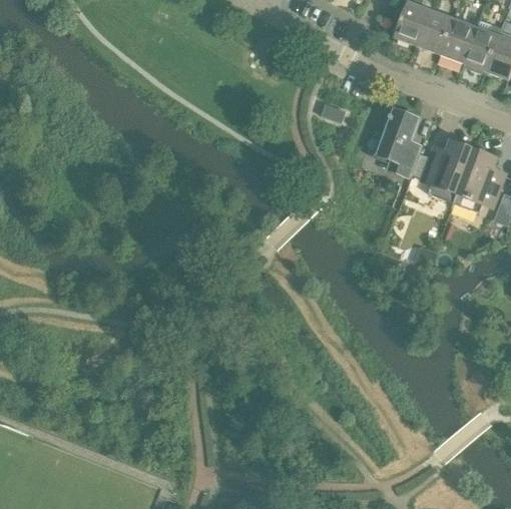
[(416,6),(418,0),(407,0),(406,2),(405,2),(392,37),(416,46),(430,11),(416,6)]
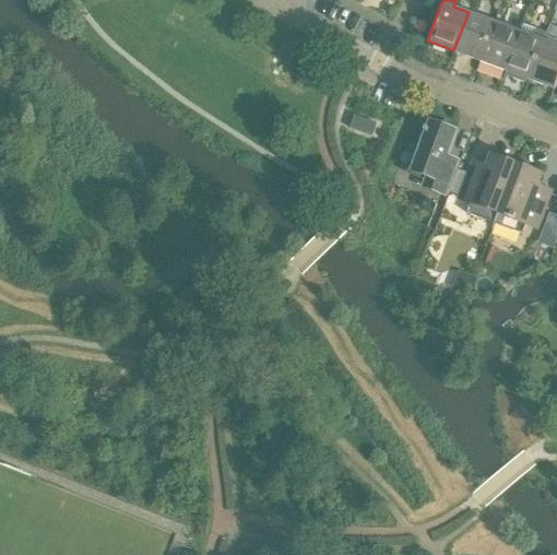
[(478,59),(493,21),(469,12),(453,50),(478,59)]
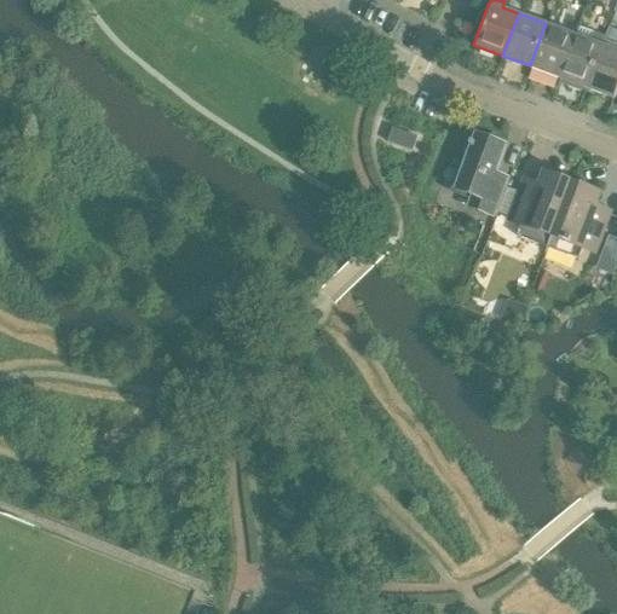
[(604,33),(604,35),(612,38),(616,24),(616,23),(609,21),(604,33)]
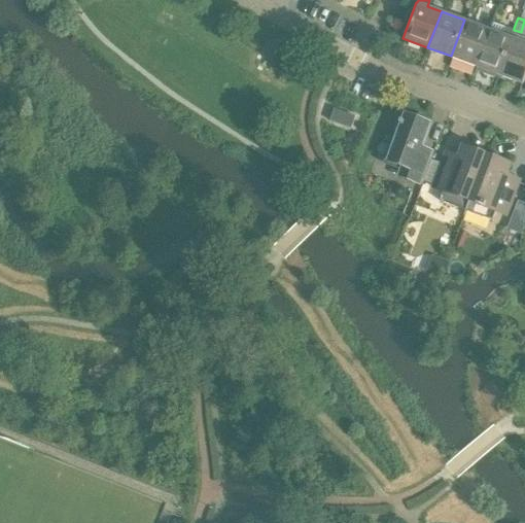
[(464,20),(451,56),(474,64),(487,28),(464,20)]
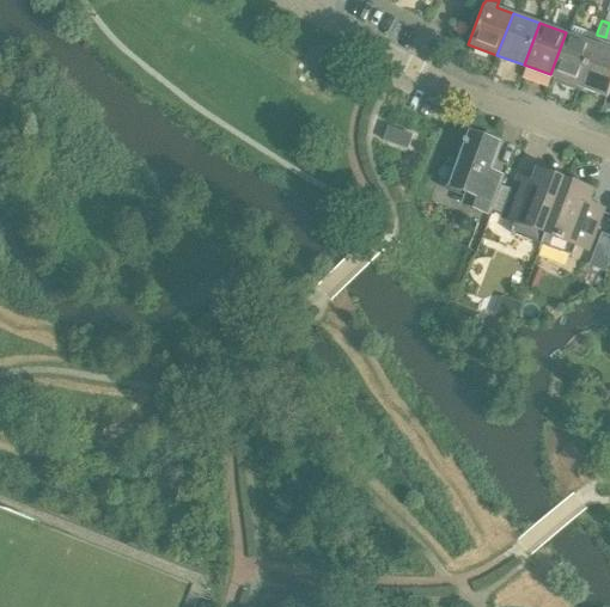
[(566,32),(550,74),(553,75),(562,79),(560,83),(573,87),(575,84),(578,85),(596,36),(597,35),(597,32),(571,23),(566,32)]
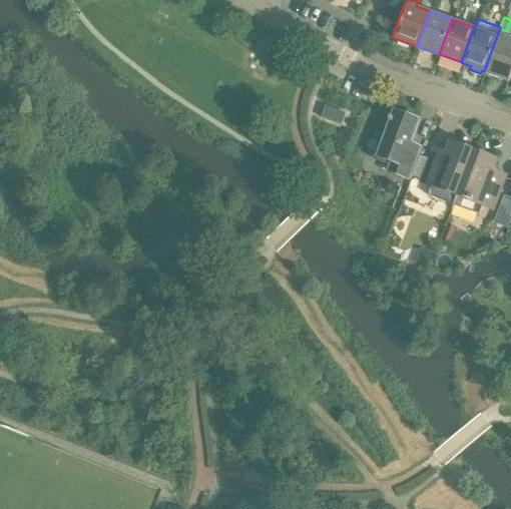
[(510,34),(499,30),(484,71),(507,79),(508,77),(510,68),(510,34)]
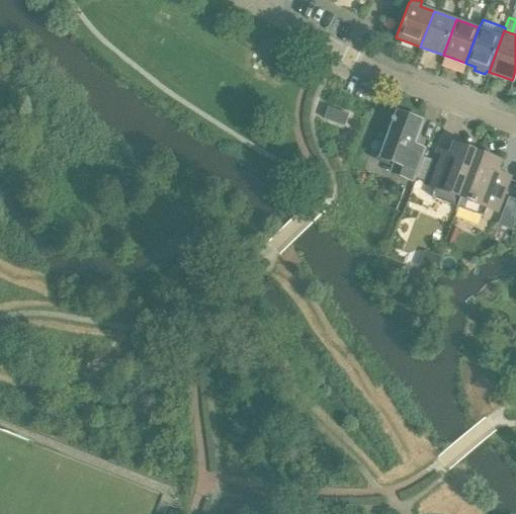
[(343,123),(347,112),(327,105),(323,116),(343,123)]
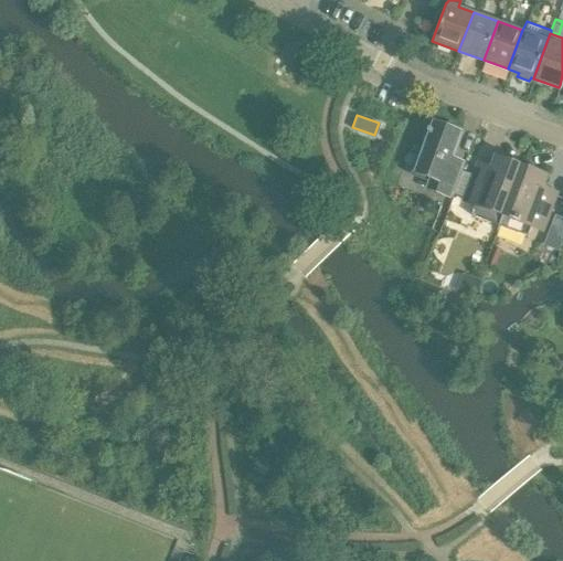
[(449,196),(460,168),(448,162),(459,131),(433,122),(414,171),(429,177),(426,187),(449,196)]
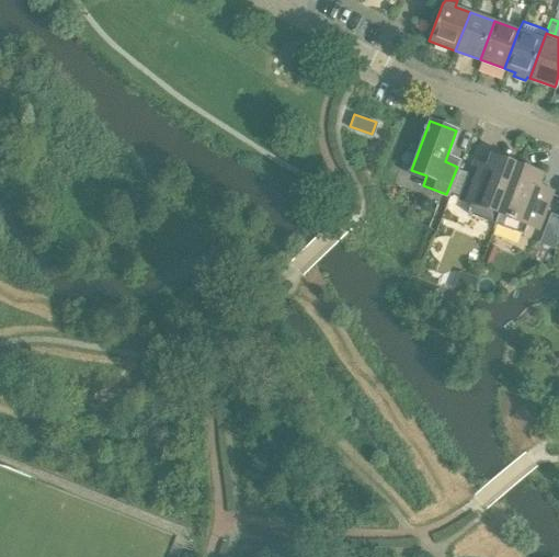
[(494,222),(516,165),(491,155),(488,166),(472,160),(459,196),(471,201),(467,212),(494,222)]
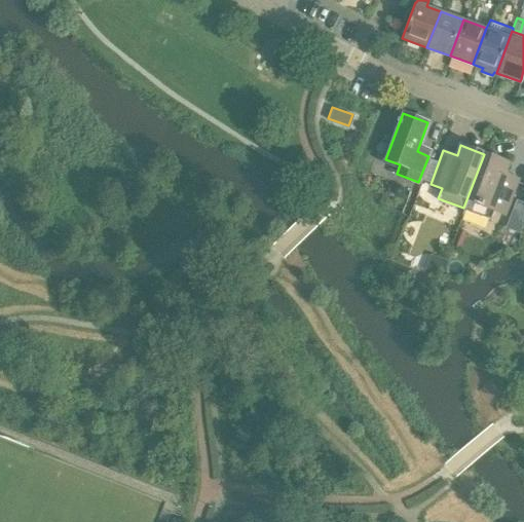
[(506,212),(518,178),(503,173),(508,162),(484,154),(463,208),(490,218),(494,208),(506,212)]
